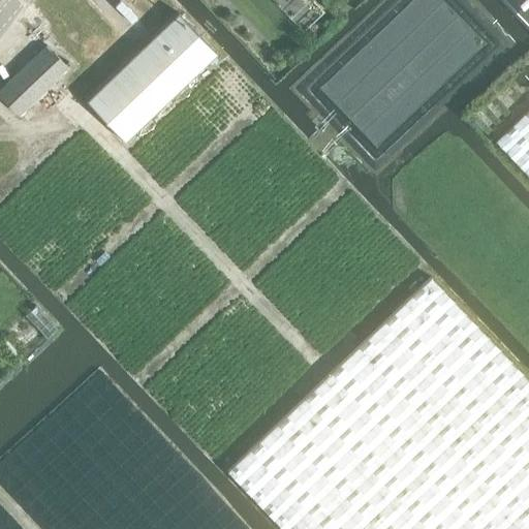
[(528,0),(505,0),(528,25),(528,0)]
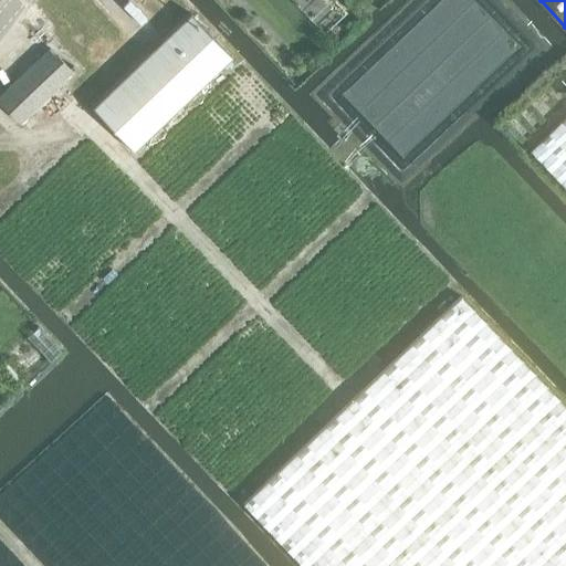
[(190,14),(93,108),(134,150),(231,56),(190,14)]
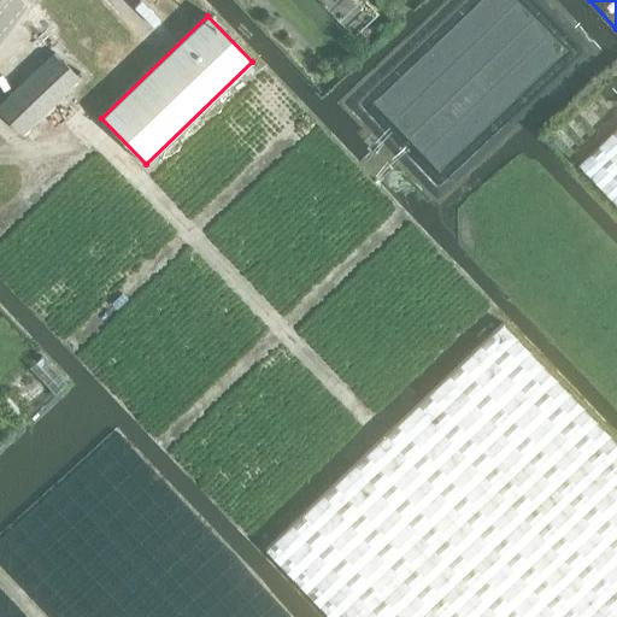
[(0,111),(21,134),(80,78),(54,51),(0,103),(0,111)]
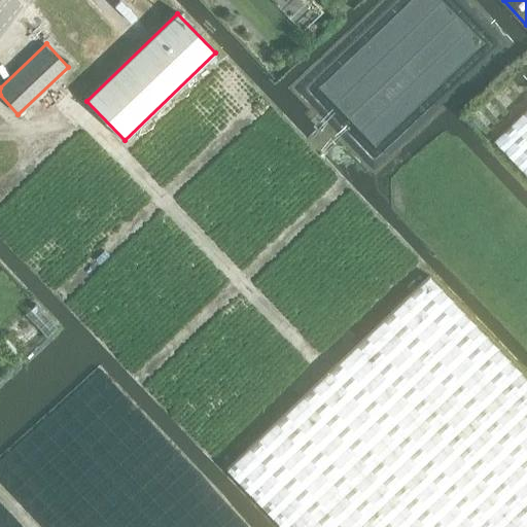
[(526,175),(526,108),(493,140),(526,175)]
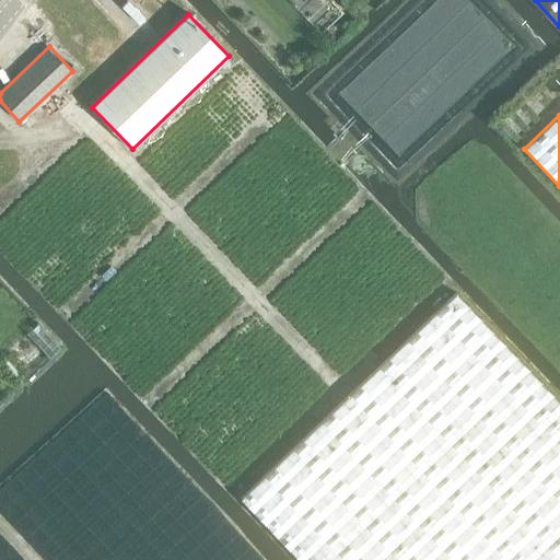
[(559,559),(559,404),(455,293),(242,497),(301,559),(559,559)]
